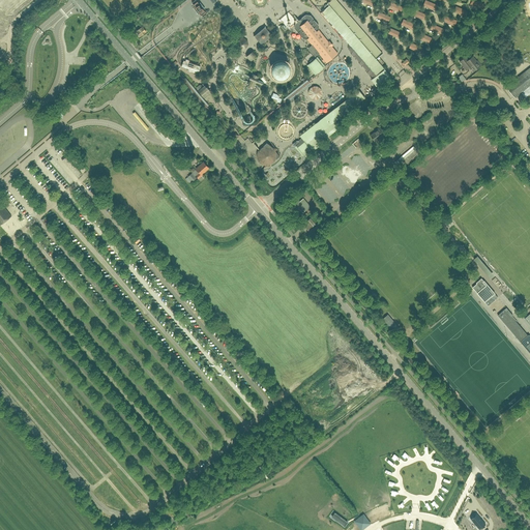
[(196,0),(193,3),(194,6),(197,9),(200,15),(202,17),(206,13),(204,11),(201,7),(198,3),(196,0)]
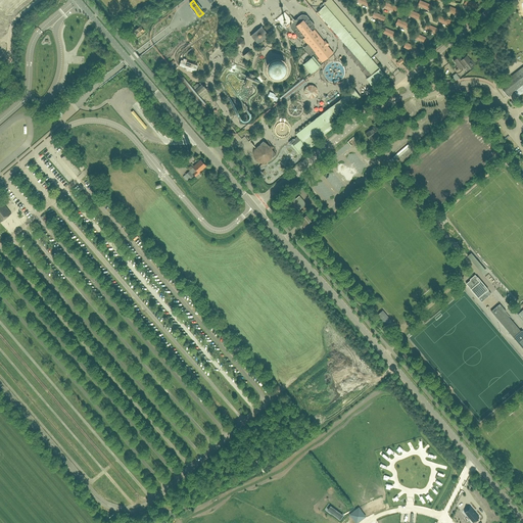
[(222,0),(219,3),(224,9),(236,0),(222,0)]
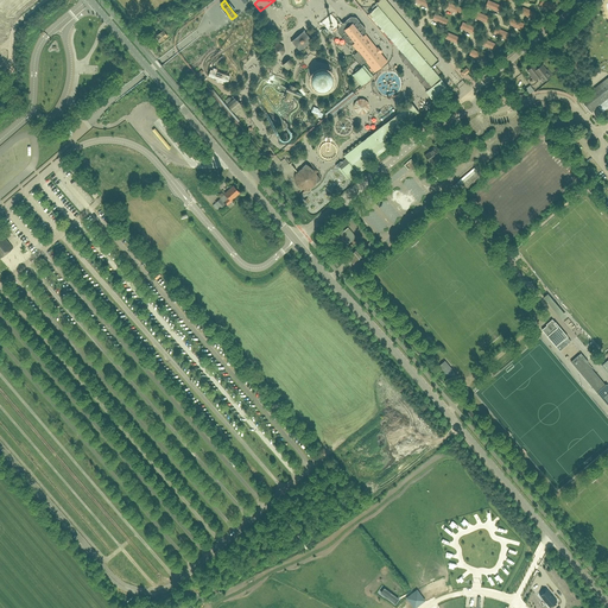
[(441,78),(431,68),(438,61),(386,0),(379,0),(375,4),(378,6),(369,13),(368,14),(400,51),(400,56),(416,74),(420,74),(431,86),(439,78),(441,78)]
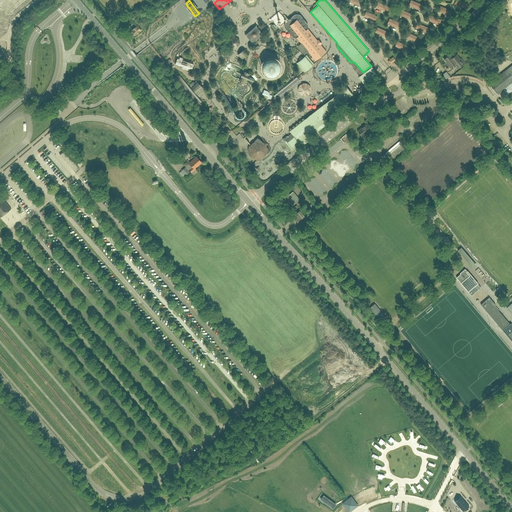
[(455,5),(465,9),(467,5),(457,0),(455,5)]
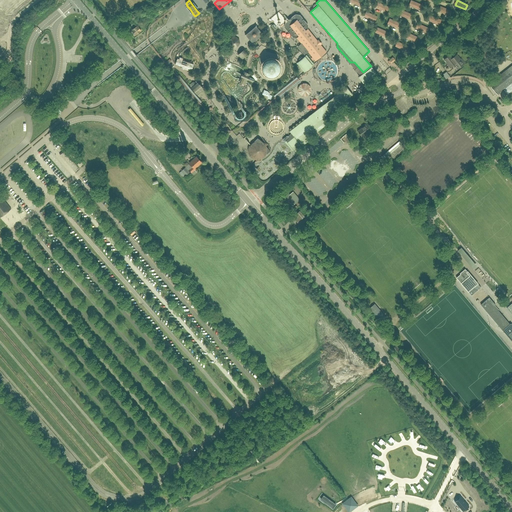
[(409,5),(420,10),(422,5),(411,1),(409,5)]
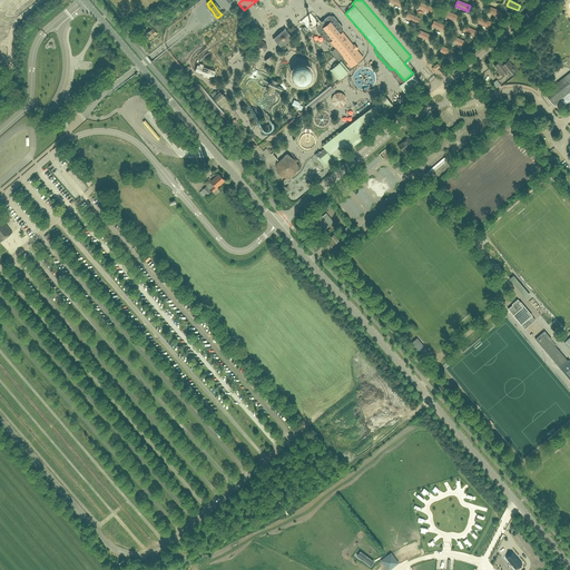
[(419,8),(430,13),(432,8),(421,3),(419,8)]
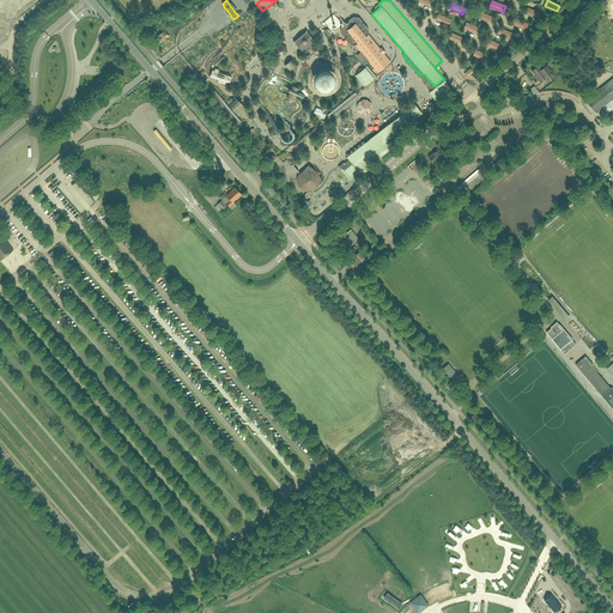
[(525,13),(538,19),(540,13),(527,8),(525,13)]
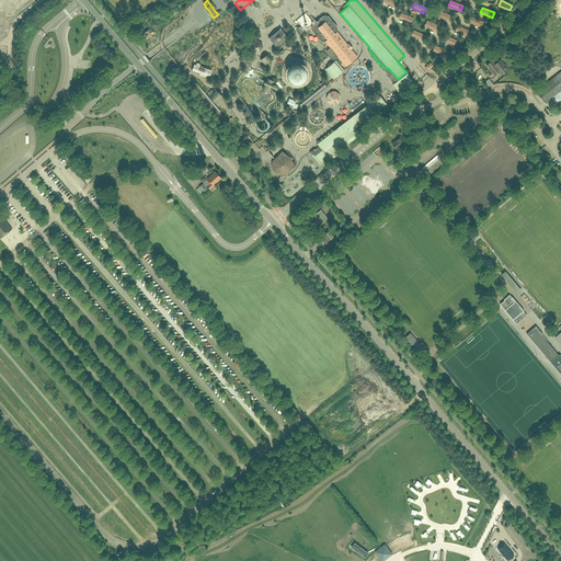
[(436,15),(448,21),(450,15),(438,11),(436,15)]
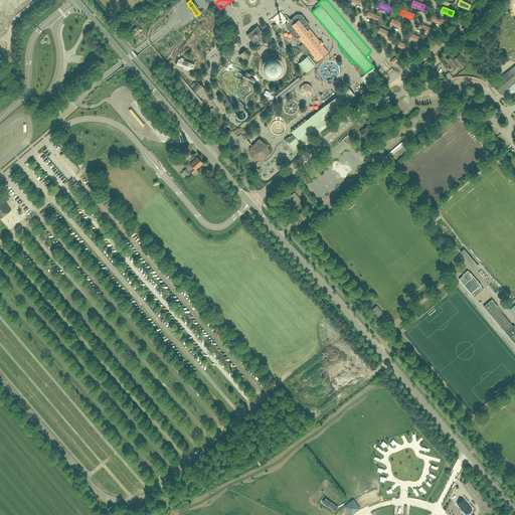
[(273,19),(271,20),(271,21),(272,22),(274,20),(276,22),(275,25),(274,26),(277,29),(278,28),(279,28),(280,27),(282,29),(283,29),(283,28),(282,26),(288,21),(281,12),(273,19)]
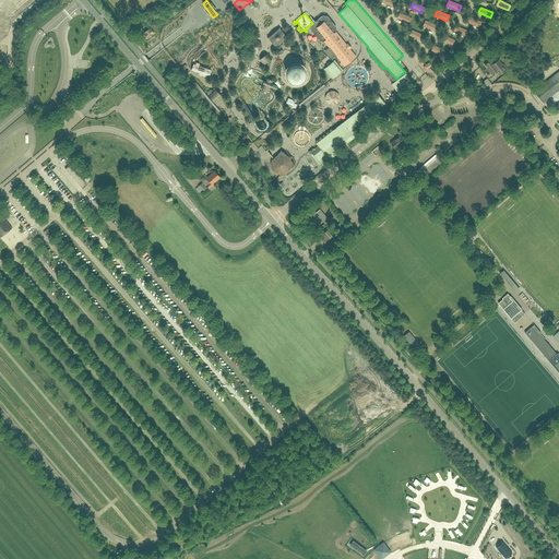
[(397,18),(409,23),(412,19),(400,13),(397,18)]
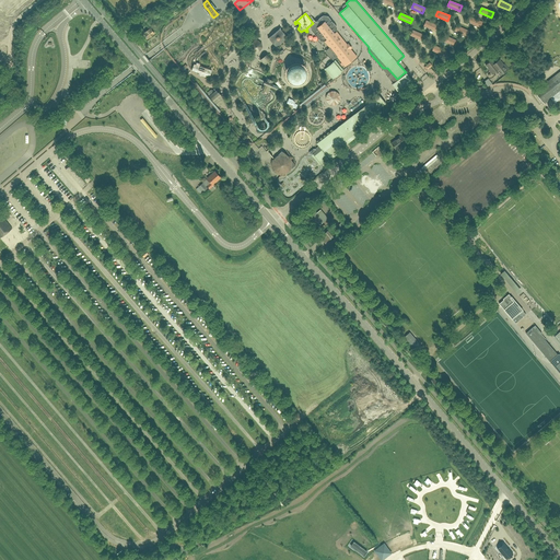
[(338,56),(342,62),(340,65),(342,67),(345,65),(356,56),(350,49),(351,48),(348,45),(347,46),(336,33),(336,27),(328,19),(324,18),(321,21),(318,20),(315,22),(316,24),(313,27),(312,32),(319,41),(325,42),(330,48),(326,51),(333,60),(338,56)]
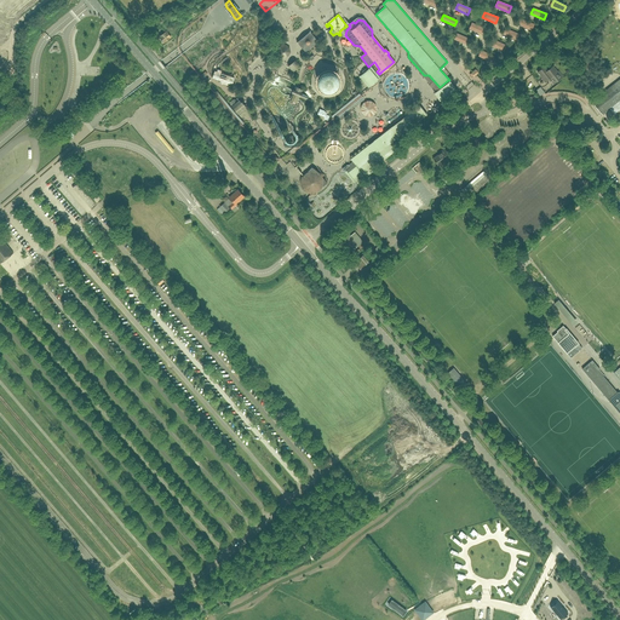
[(518,24),(530,30),(533,26),(520,19),(518,24)]
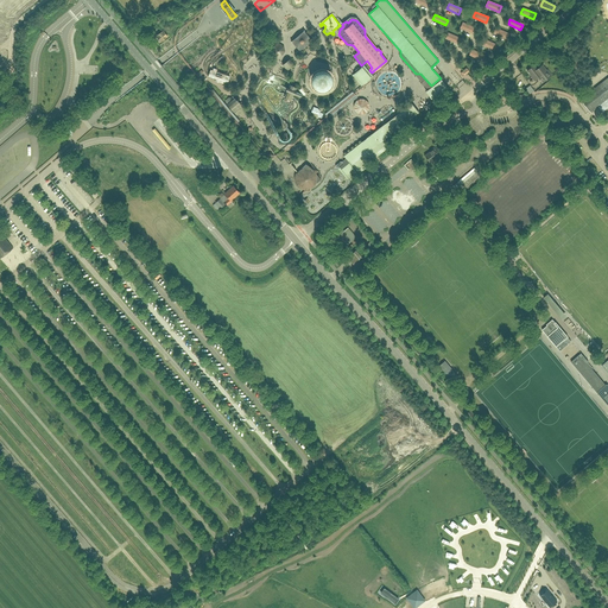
[(461,27),(473,33),(475,29),(463,23),(461,27)]
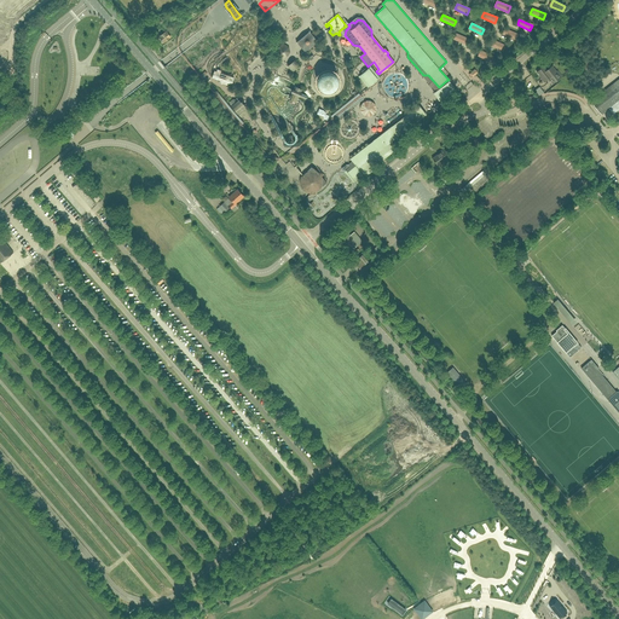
[(218,35),(225,28),(223,24),(215,33),(218,35)]
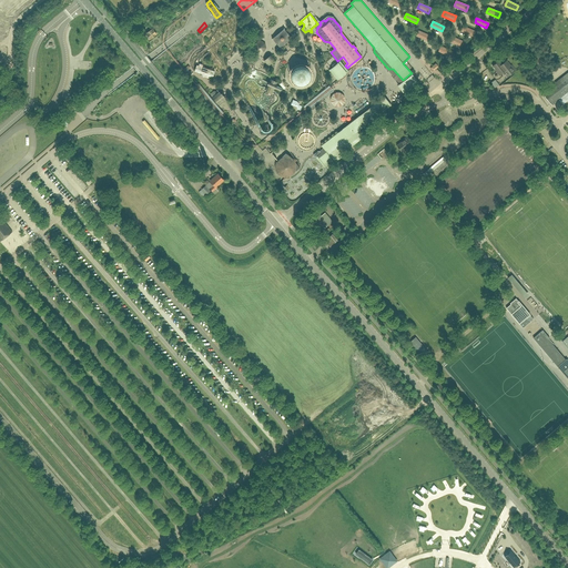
[(460,32),(473,37),(475,32),(463,27),(460,32)]
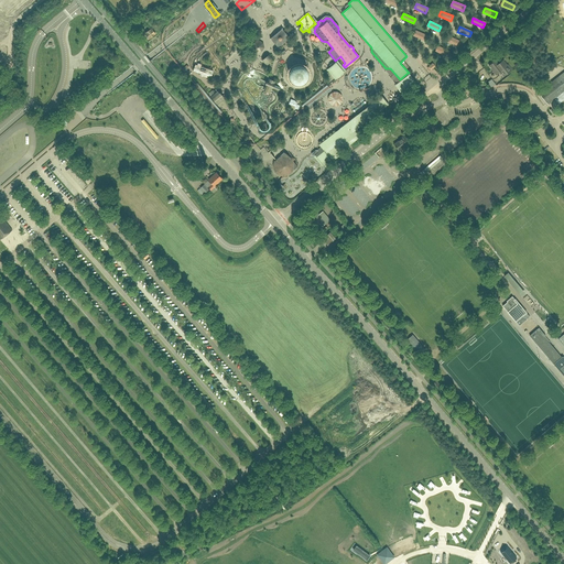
[(149,39),(150,38),(155,33),(151,29),(145,33),(149,39)]
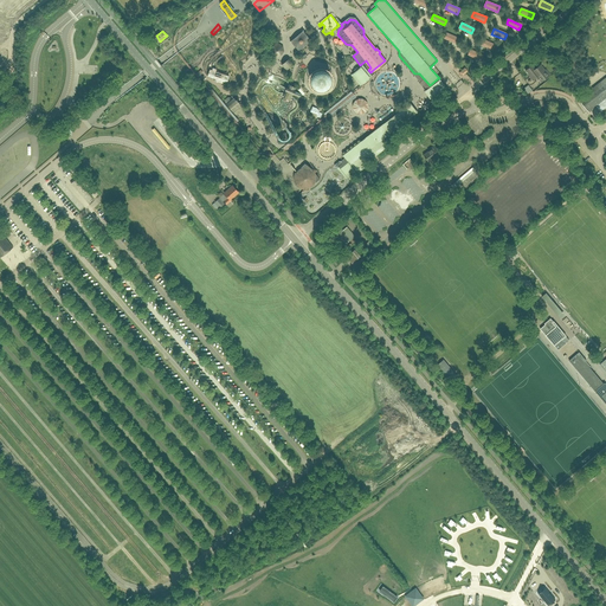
[(303,31),(291,42),(300,51),(311,40),(310,39),(303,31)]
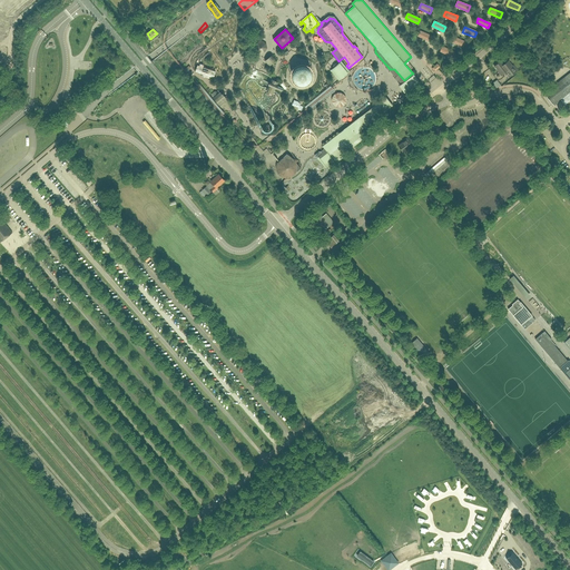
[(419,36),(430,41),(432,37),(420,31),(419,36)]
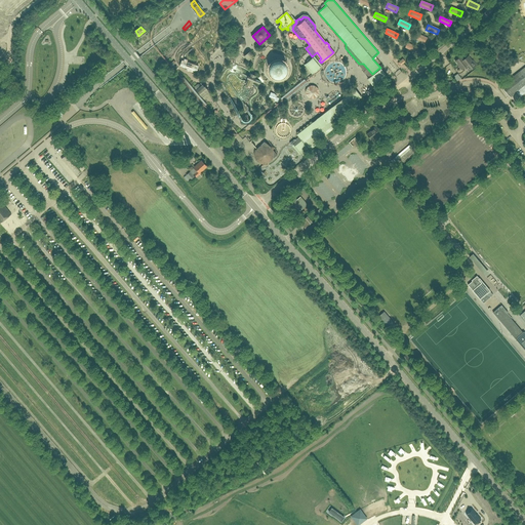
[(415,39),(427,43),(429,39),(417,34),(415,39)]
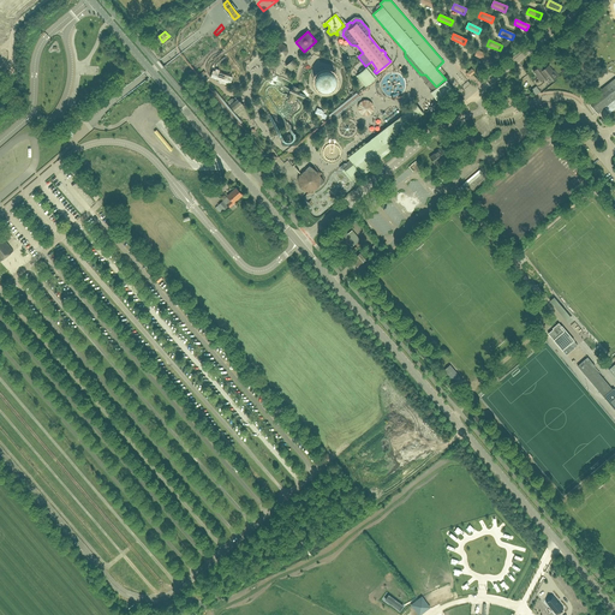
[(280,58),(286,57),(288,53),(288,47),(285,43),(279,43),(275,46),(274,51),(275,55),(280,58)]
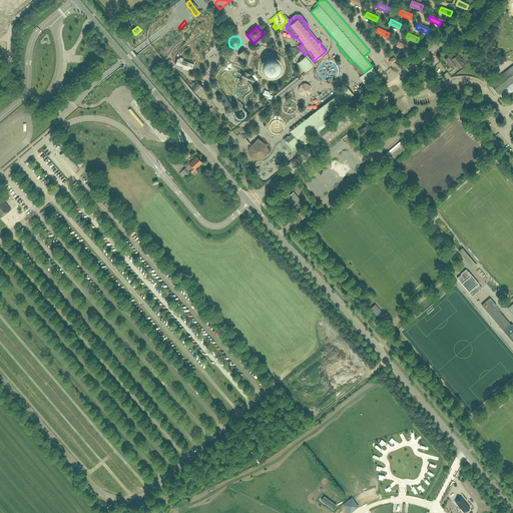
[(396,46),(407,51),(409,47),(398,42),(396,46)]
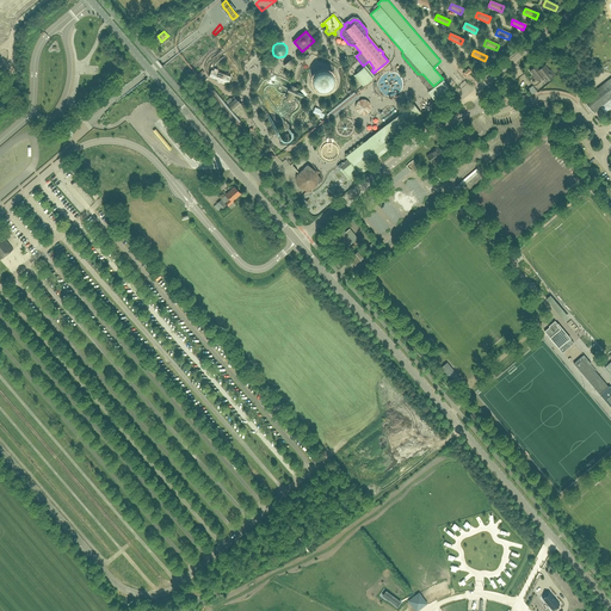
[(292,59),(284,66),(288,69),(289,71),(296,65),(292,59)]
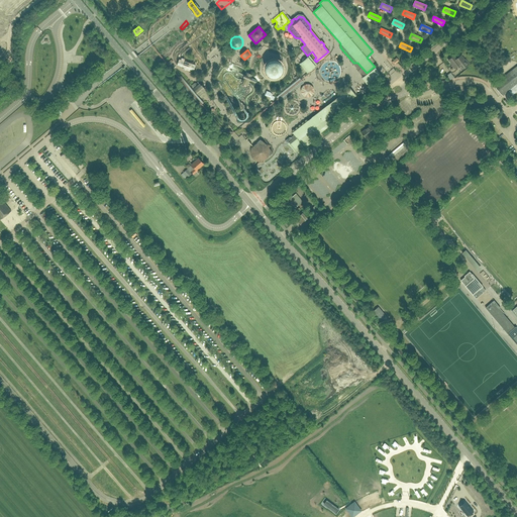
[(461,55),(456,59),(453,56),(448,60),(452,65),(452,66),(454,69),(458,66),(461,70),(469,64),(461,55)]
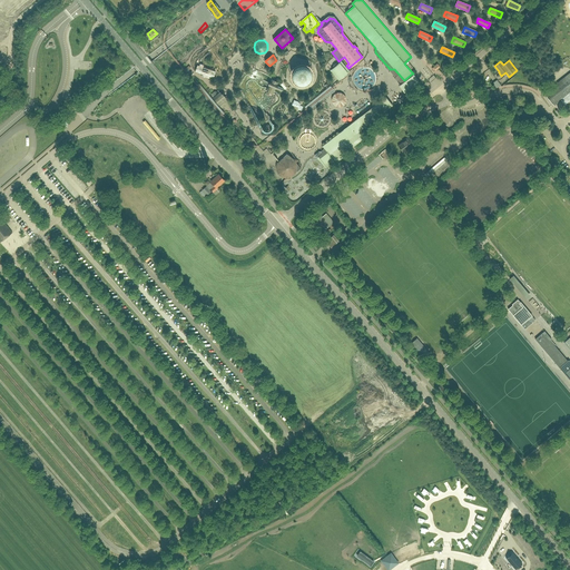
[(349,70),(342,62),(336,67),(334,69),(333,70),(332,71),(338,80),(350,71),(349,70)]
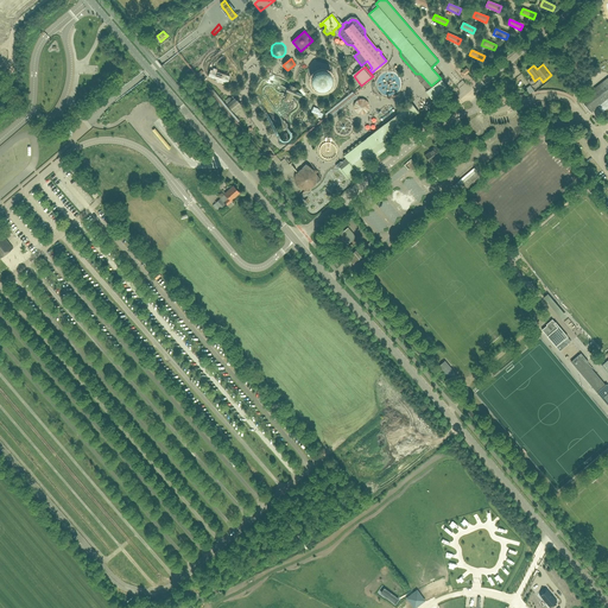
[(227,83),(227,82),(228,82),(228,78),(229,76),(216,71),(215,71),(213,70),(210,70),(210,73),(209,76),(216,78),(215,81),(226,83),(227,84),(227,83)]
